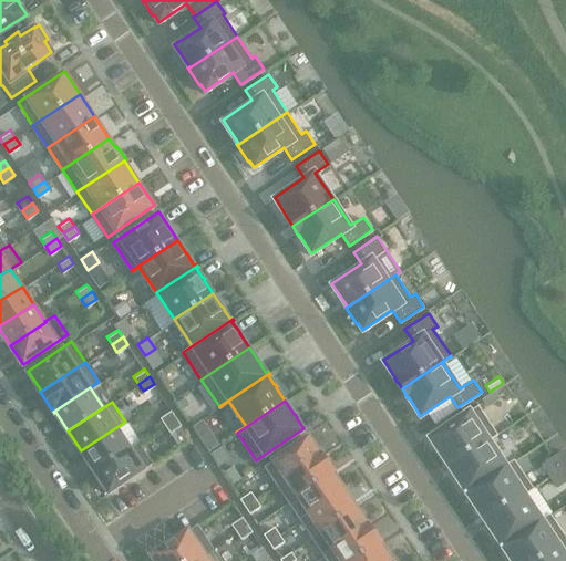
[(477,405),(430,436),(436,447),(435,448),(438,452),(439,450),(449,465),(496,433),(477,405)]
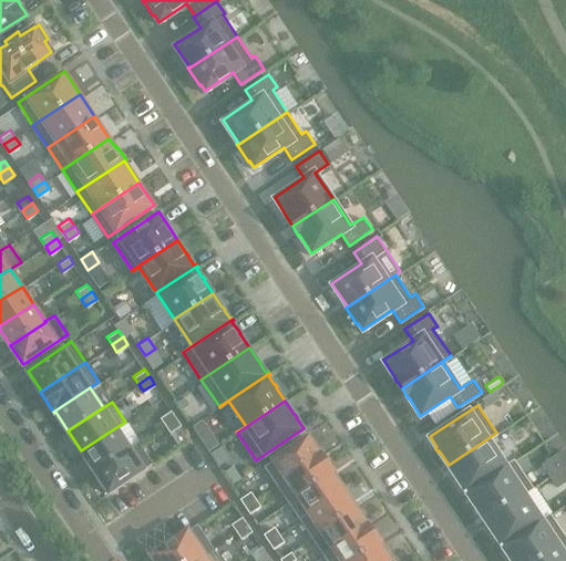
[(171,408),(160,416),(165,424),(176,416),(171,408)]
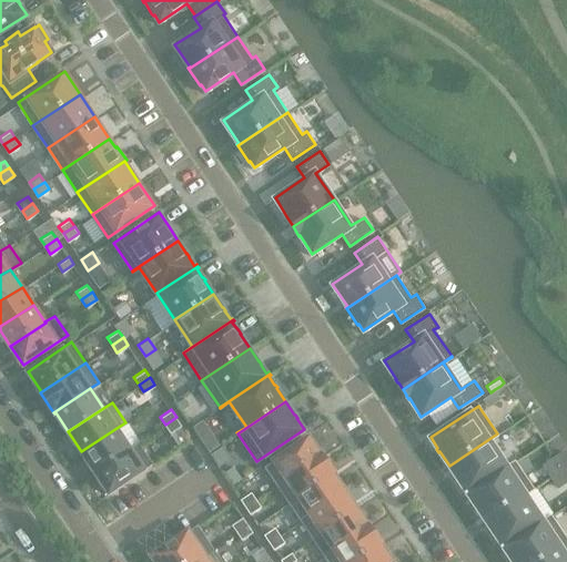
[(176,417),(165,425),(170,431),(181,425),(176,417)]
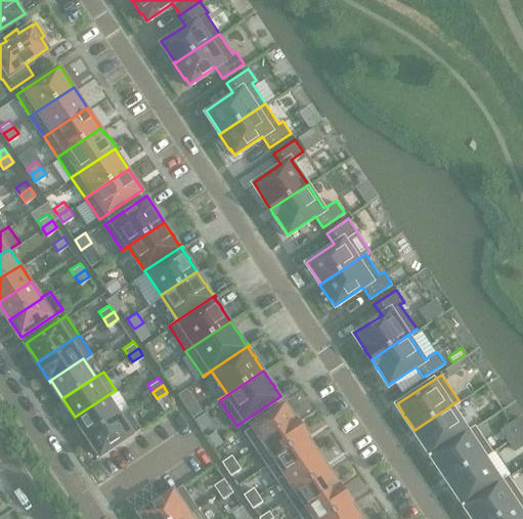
[(107,395),(75,417),(87,435),(128,408),(127,407),(119,413),(107,395)]
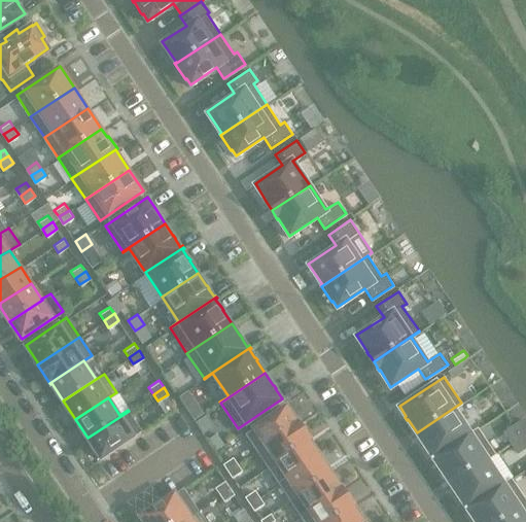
[(198,403),(188,409),(194,417),(203,411),(198,403)]
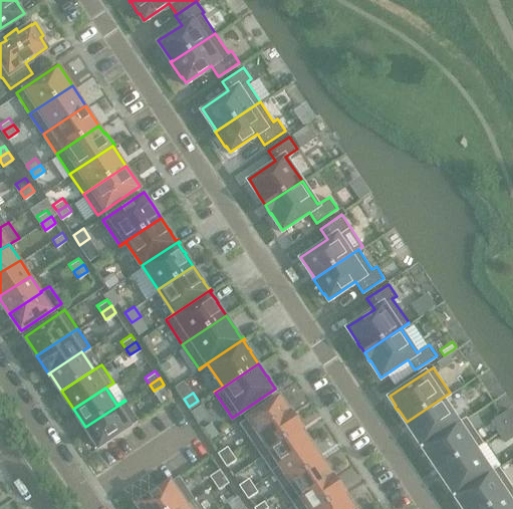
[(450,393),(407,422),(415,434),(414,434),(416,438),(417,437),(422,445),(420,446),(421,447),(467,417),(466,416),(458,421),(443,399),(451,393),(450,393)]
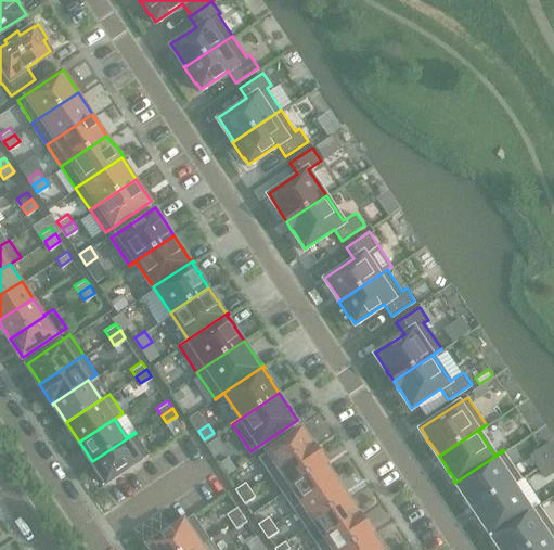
[(301,426),(258,456),(270,473),(314,444),(313,444),(301,426)]
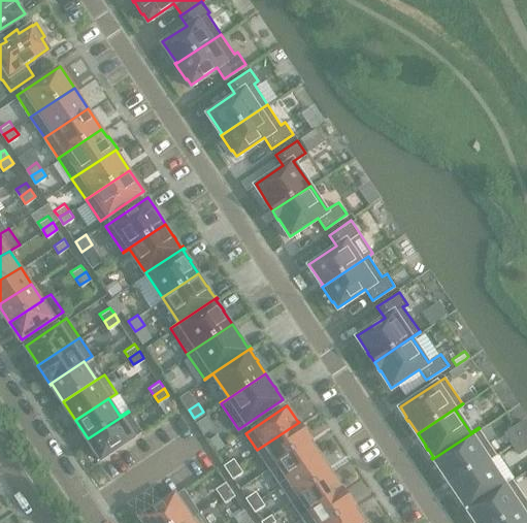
[(129,412),(88,438),(101,458),(141,430),(129,412)]
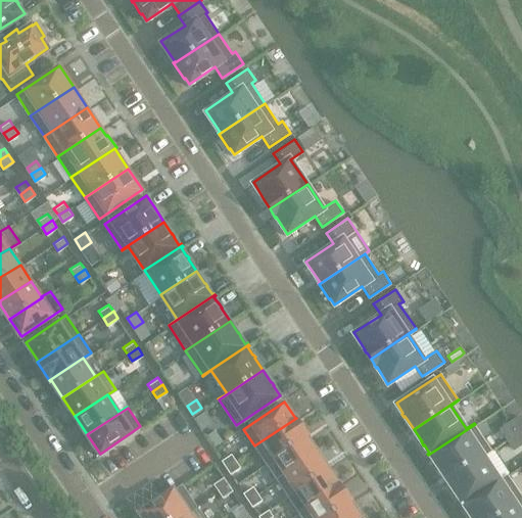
[(296,418),(254,445),(266,462),(306,434),(296,418)]
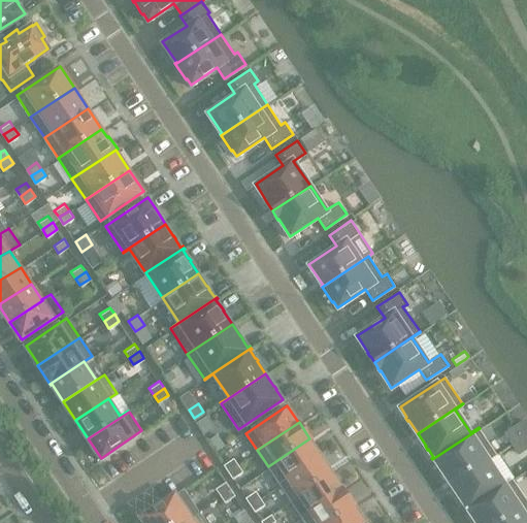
[(480,428),(432,459),(432,460),(434,459),(439,467),(441,470),(442,470),(451,483),(496,453),(480,428)]
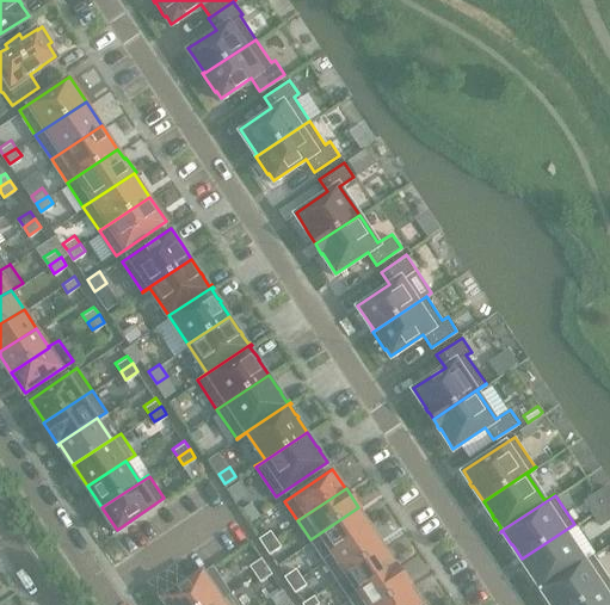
[(251,500),(239,507),(247,520),(259,513),(251,500)]
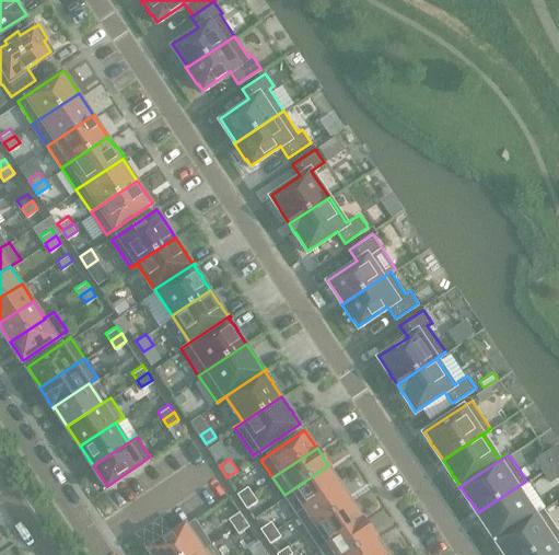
[(328,465),(284,495),(297,512),(339,484),(328,467),(329,466),(328,465)]
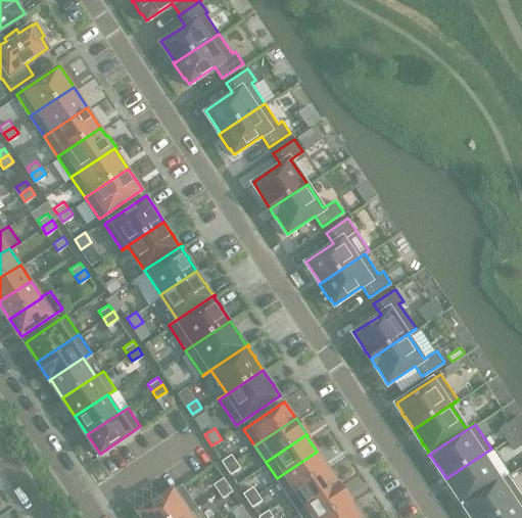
[(491,449),(446,478),(455,490),(454,491),(456,495),(457,495),(462,503),(461,504),(461,505),(508,474),(507,472),(500,478),(484,455),(491,450),(491,449)]
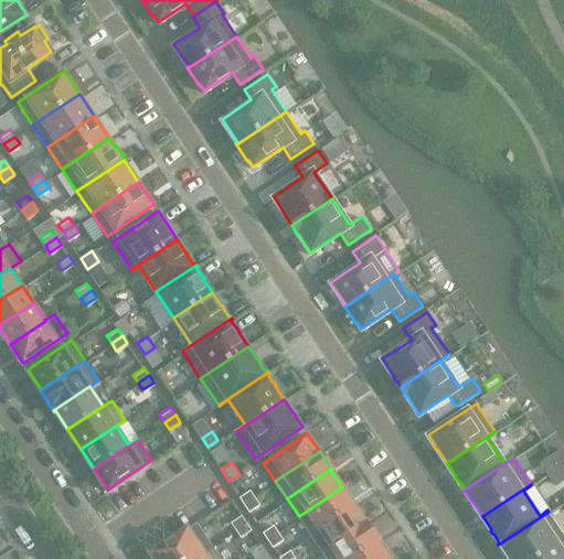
[(249,487),(238,495),(244,503),(255,495),(249,487)]
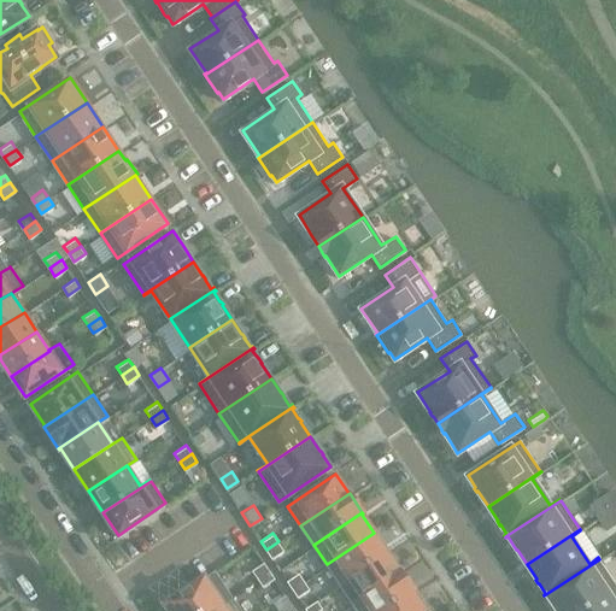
[(374,533),(327,564),(339,583),(387,552),(374,533)]
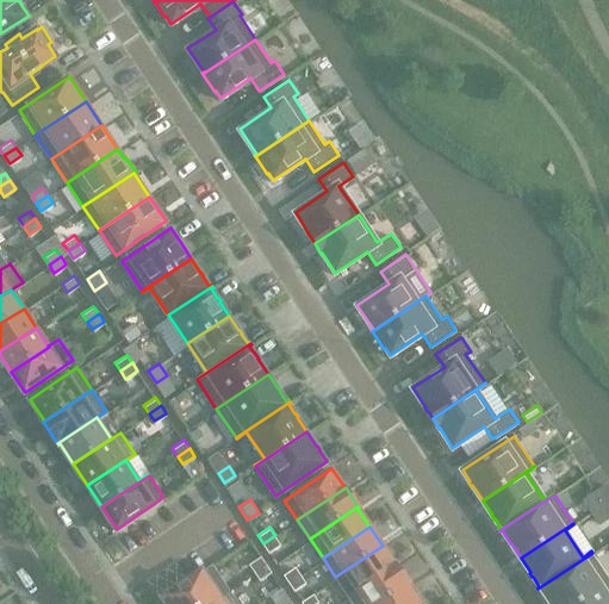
[(275,535),(263,543),(268,550),(280,543),(275,535)]
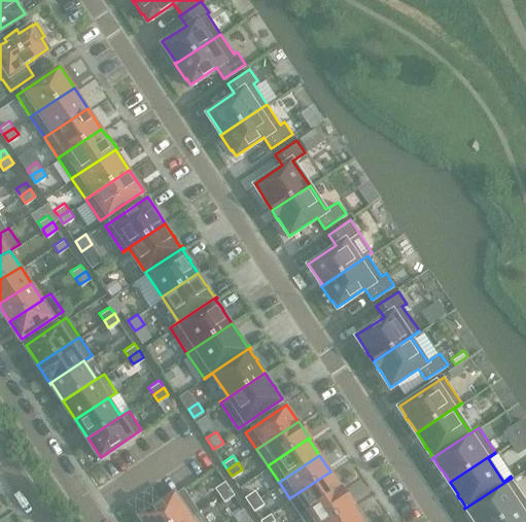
[(330,472),(289,498),(301,515),(342,487),(342,486),(341,487),(330,472)]
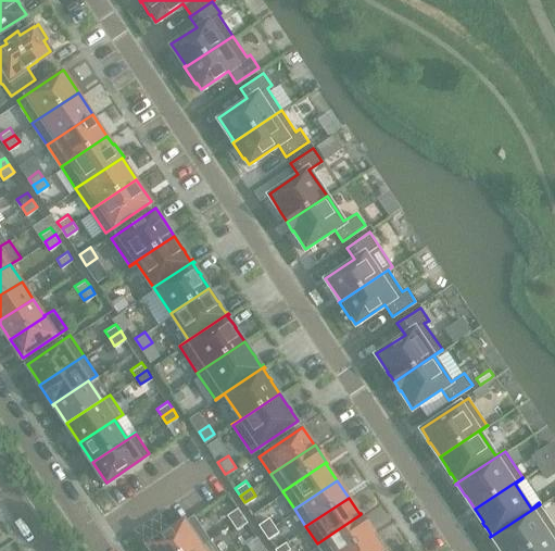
[(554,526),(540,504),(490,537),(491,538),(493,536),(499,545),(497,546),(500,549),(501,549),(502,550),(526,550),(554,531),(554,526)]
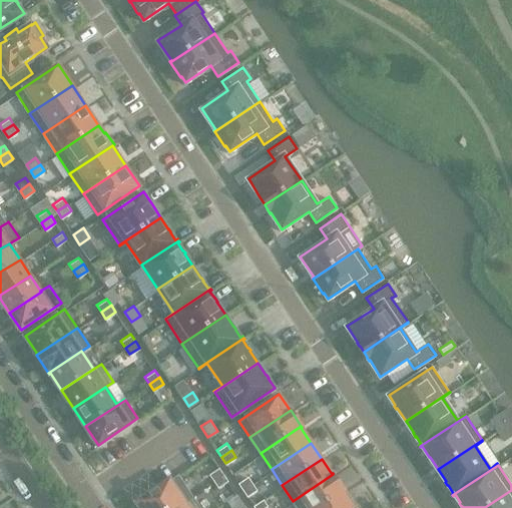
[(218,466),(208,473),(213,480),(223,473),(218,466)]
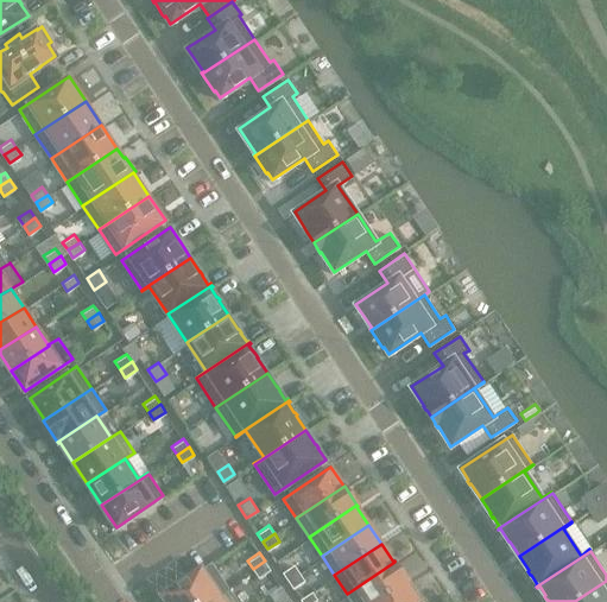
[(212,561),(162,594),(165,601),(202,601),(228,585),(212,561)]
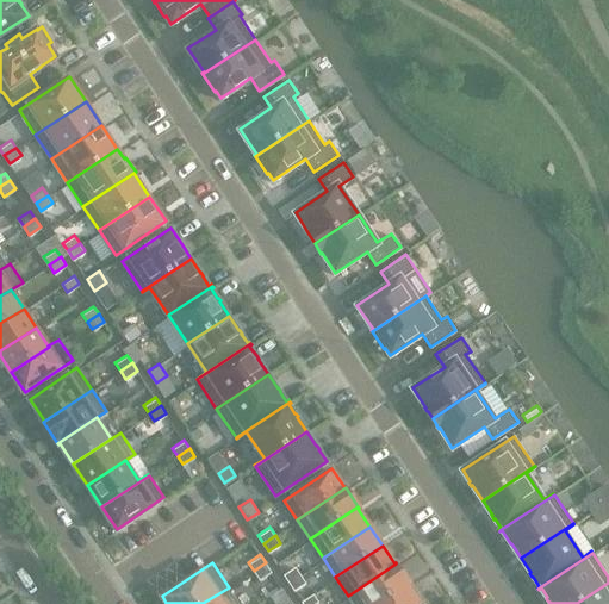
[(266,562),(254,571),(259,578),(271,571),(266,562)]
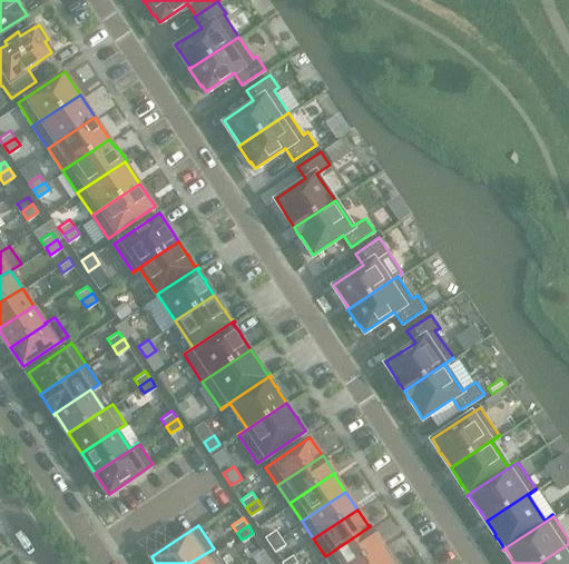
[(370,526),(325,556),(330,563),(352,563),(382,544),(370,526)]
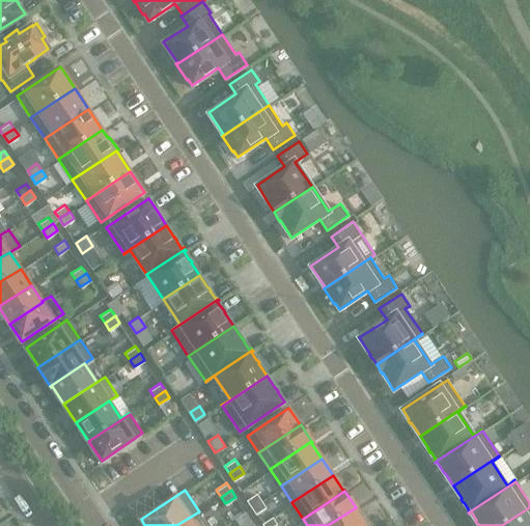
[(256,492),(246,499),(251,506),(261,499),(256,492)]
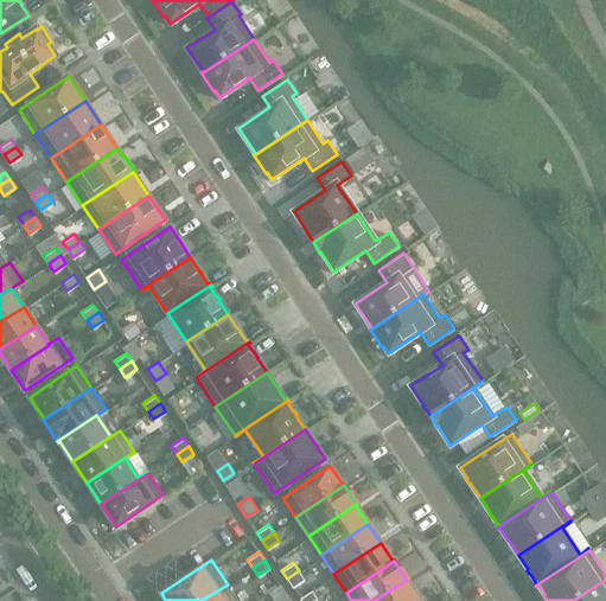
[(299,570),(287,579),(292,586),(304,579),(299,570)]
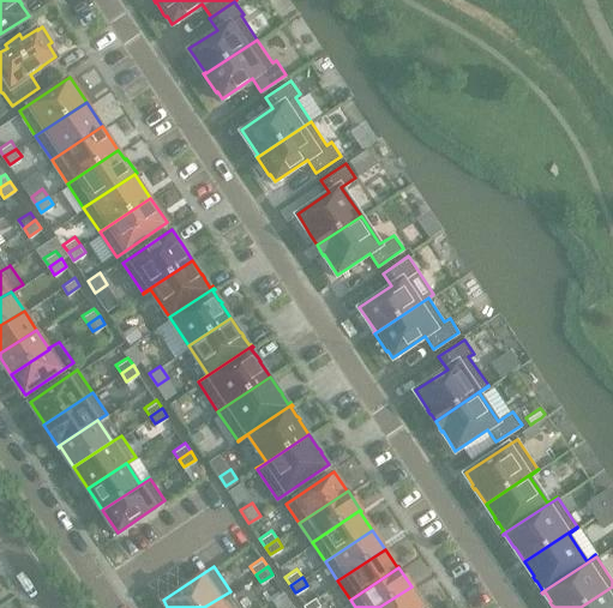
[(412,587),(379,607),(422,607),(425,607),(412,588),(413,588),(412,587)]
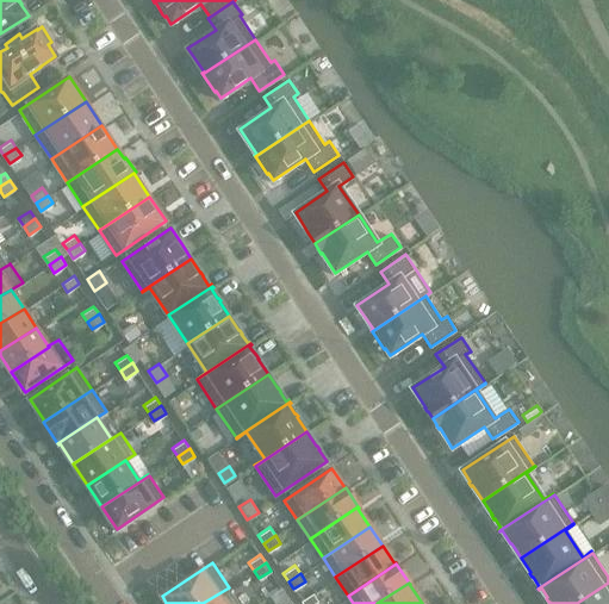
[(608,603),(608,583),(577,603),(608,603)]
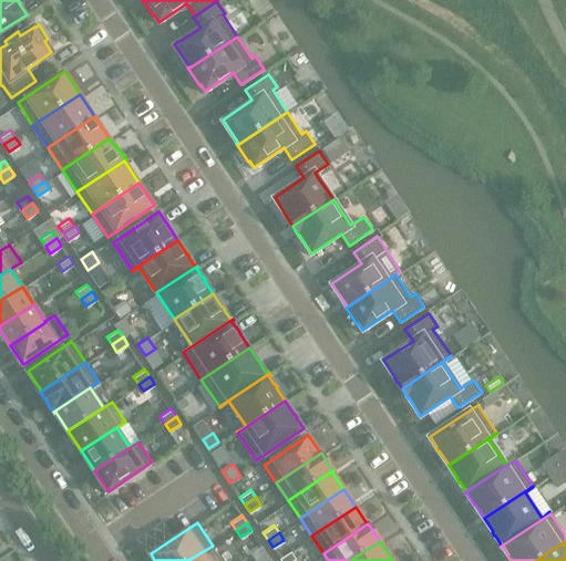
[(223,560),(213,546),(188,560),(223,560)]
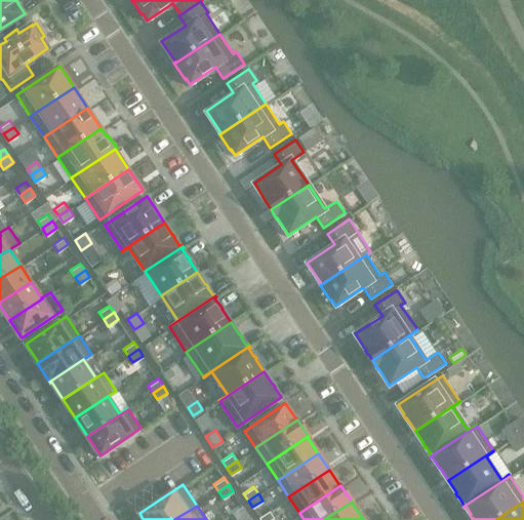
[(270,510),(259,517),(260,519),(268,519),(274,517),(270,510)]
